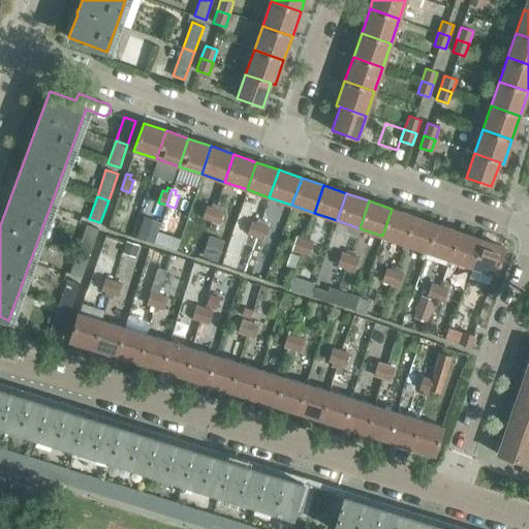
[(203,218),(211,220),(216,205),(212,203),(211,207),(207,206),(203,218)]
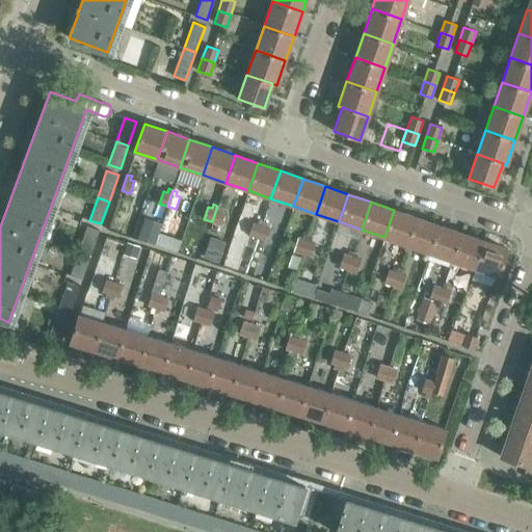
[(217,206),(212,221),(220,224),(224,212),(220,211),(222,207),(217,206)]
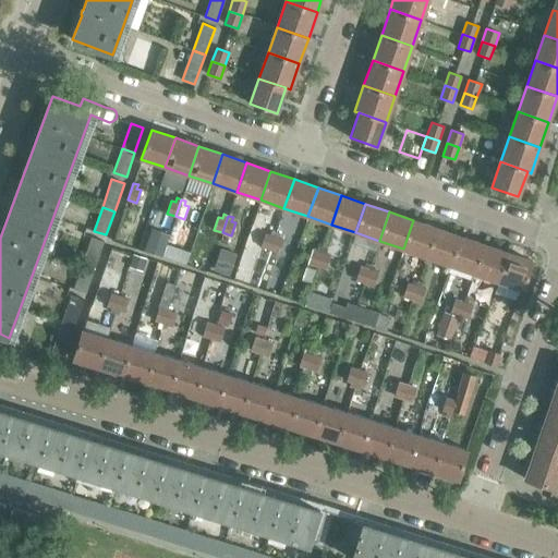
[(403,249),(427,257),(437,228),(413,220),(403,249)]
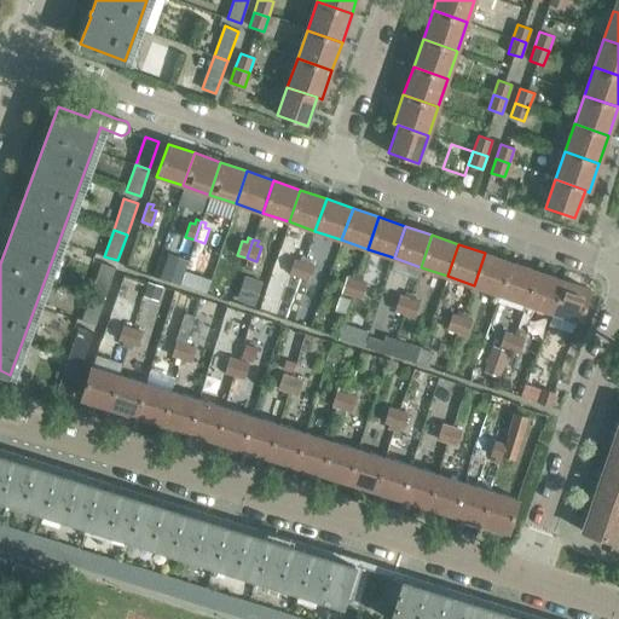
[(474,285),(499,295),(512,262),(485,253),(474,285)]
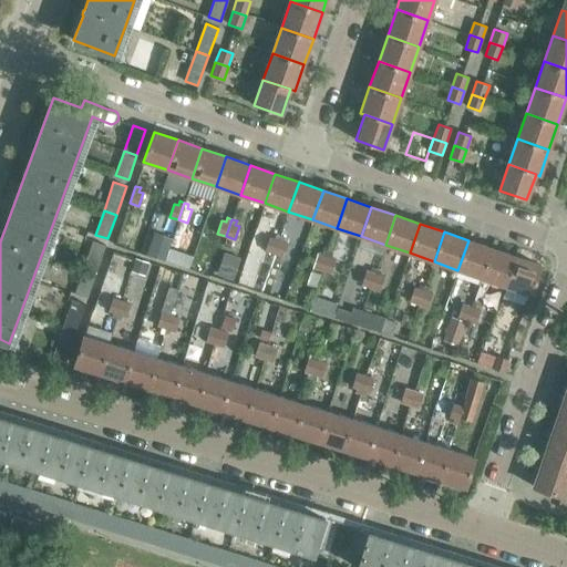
[(265,250),(275,254),(280,236),(276,235),(274,238),(269,237),(265,250)]
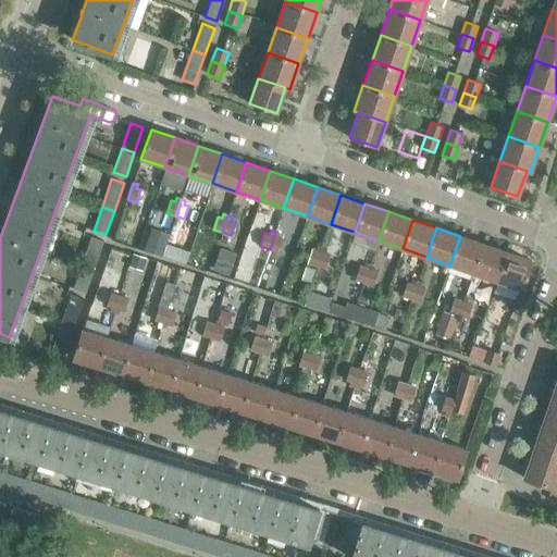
[(149,232),(144,250),(162,256),(168,238),(149,232)]
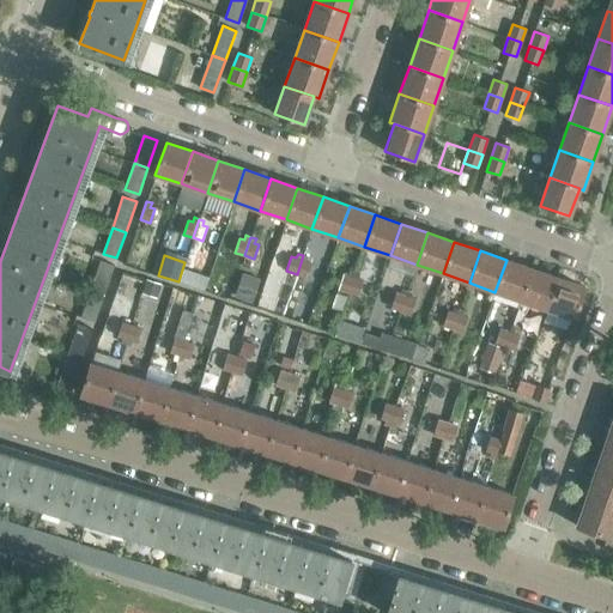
[(303,255),(297,274),(290,295),(299,298),(311,263),(307,261),(308,258),(303,255)]
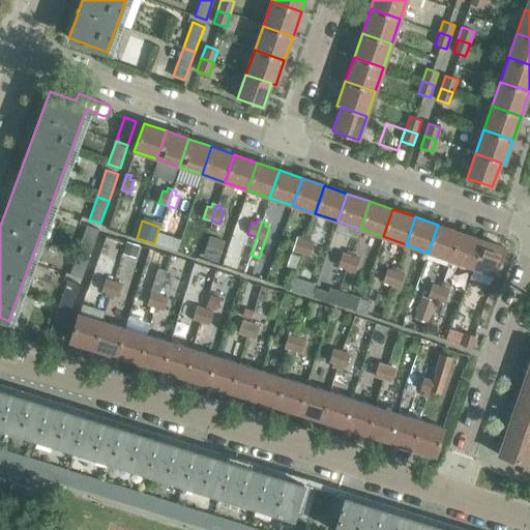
[(87,225),(78,252),(90,256),(98,229),(87,225)]
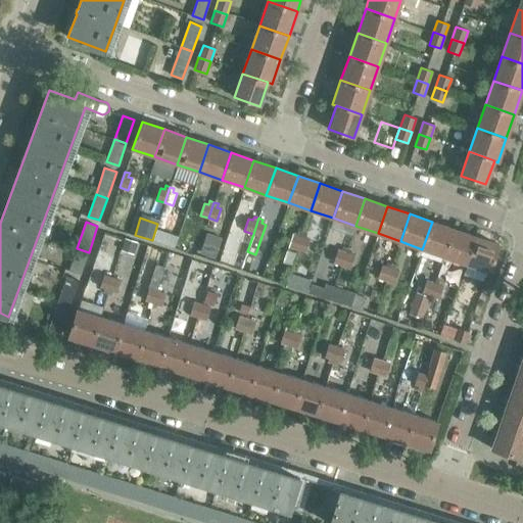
[(422,249),(444,256),(454,229),(432,222),(422,249)]
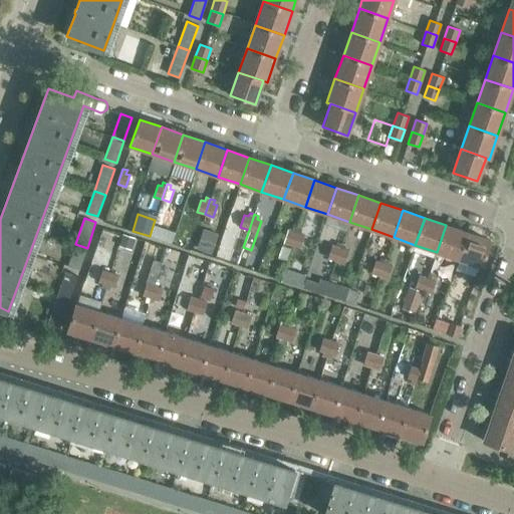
[(437,252),(459,260),(468,233),(446,225),(437,252)]
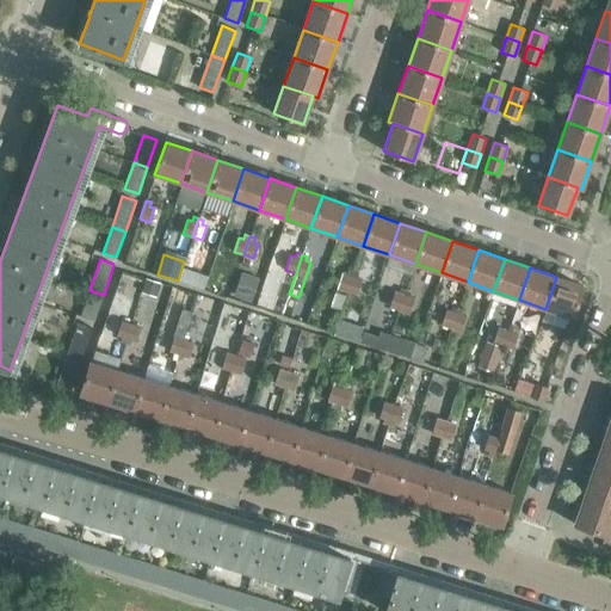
[(338,288),(347,291),(353,272),(349,271),(347,275),(343,273),(338,288)]
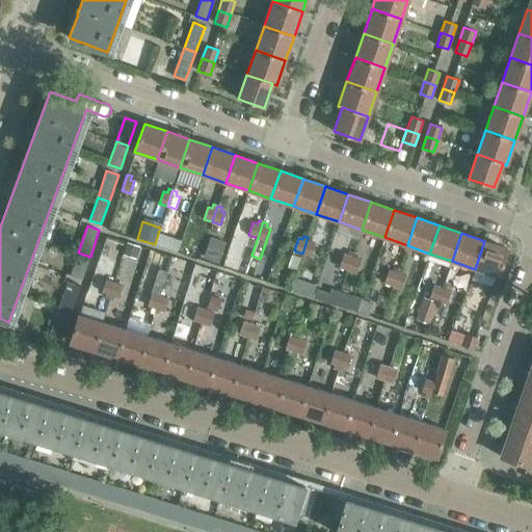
[(308,237),(302,254),(299,261),(308,264),(315,244),(311,242),(312,239),(308,237)]
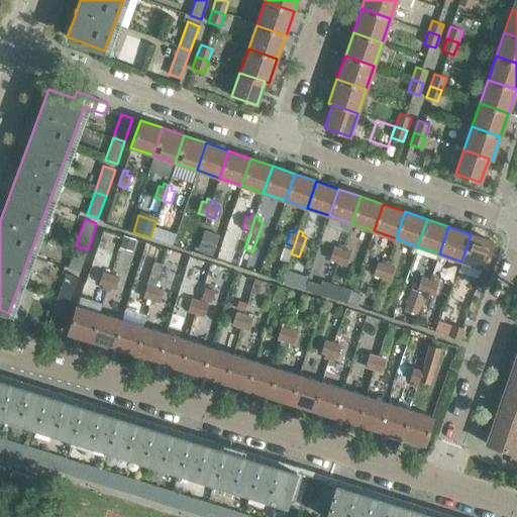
[(207,232),(200,252),(211,256),(218,236),(207,232)]
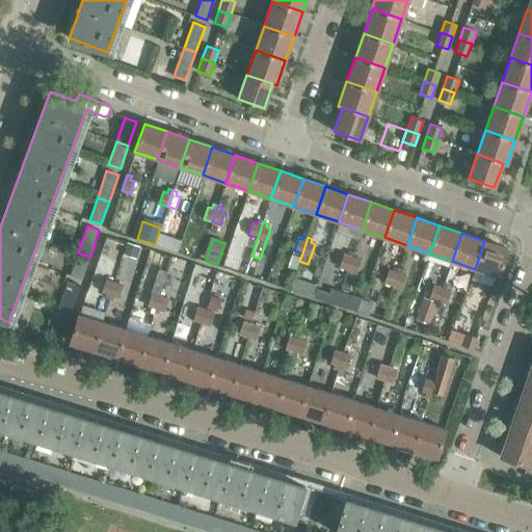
[(484,241),(475,269),(498,276),(507,248),(484,241)]
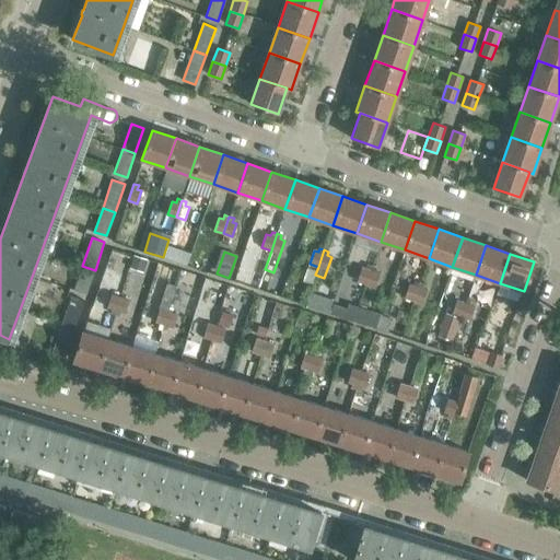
[(129,268),(142,272),(146,261),(132,257),(129,268)]
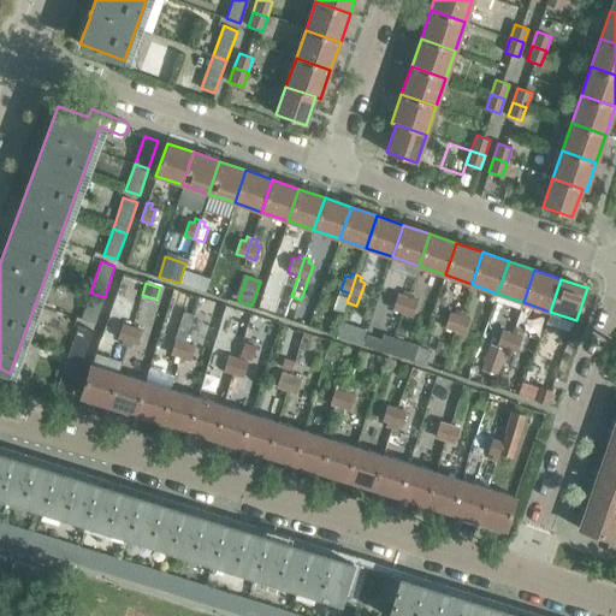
[(392,308),(402,312),(409,294),(404,291),(402,296),(397,295),(392,308)]
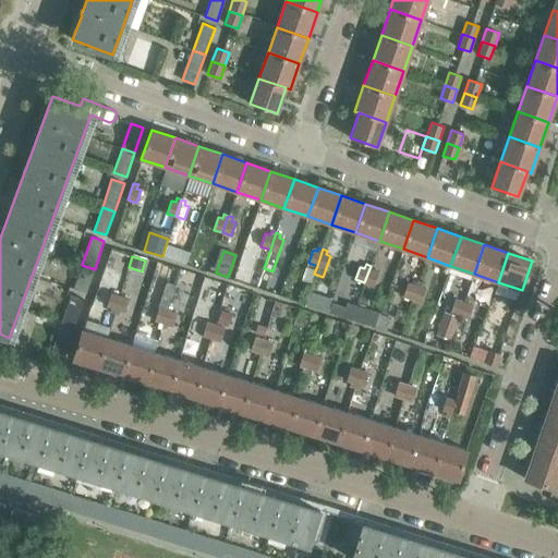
[(95,269),(82,265),(74,289),(86,293),(95,269)]
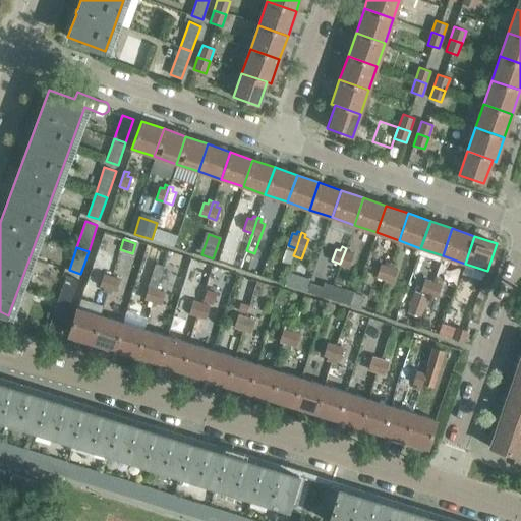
[(286,248),(283,259),(291,263),(294,251),(286,248)]
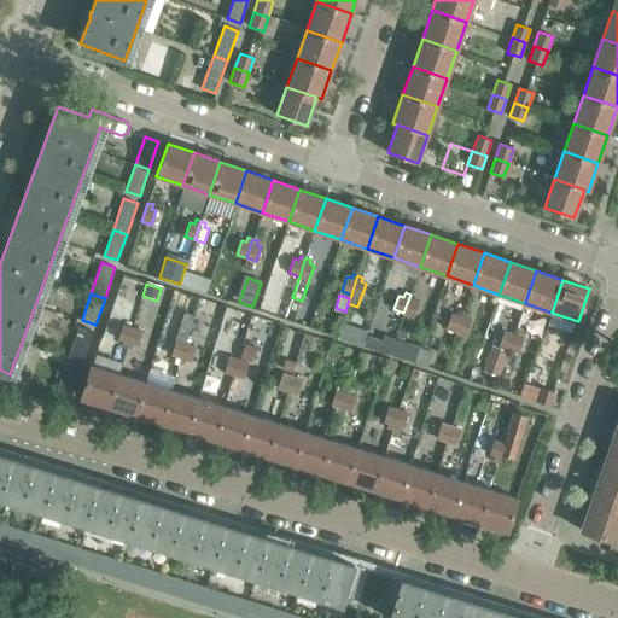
[(403,313),(401,321),(410,325),(419,302),(414,301),(415,296),(410,295),(403,313)]
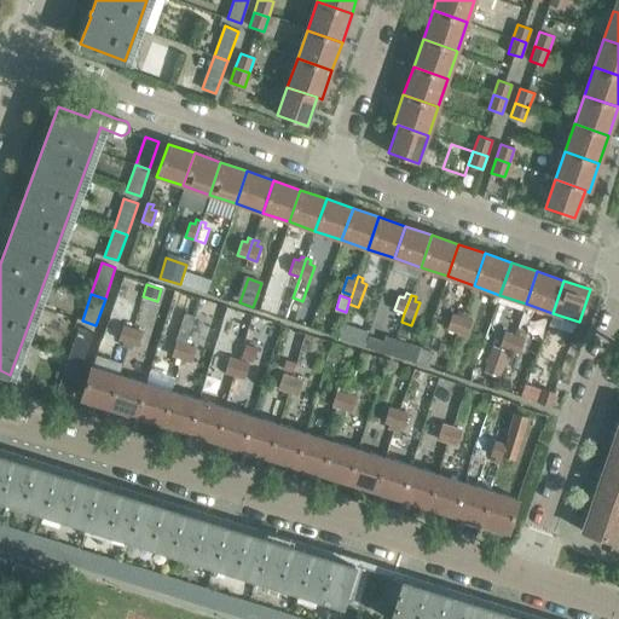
[(447,328),(458,331),(464,313),(458,311),(457,316),(452,313),(447,328)]
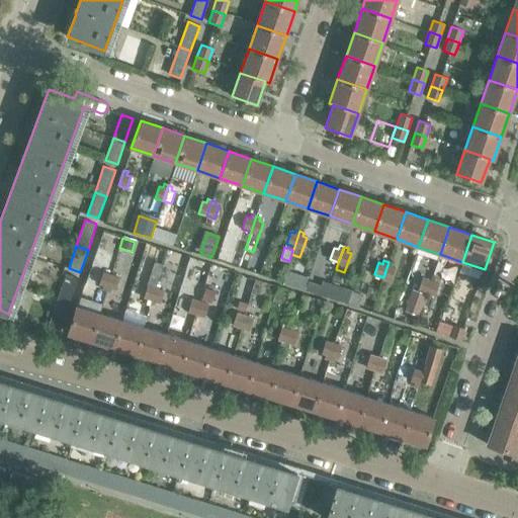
[(389,262),(383,277),(391,280),(395,268),(391,267),(393,263),(389,262)]
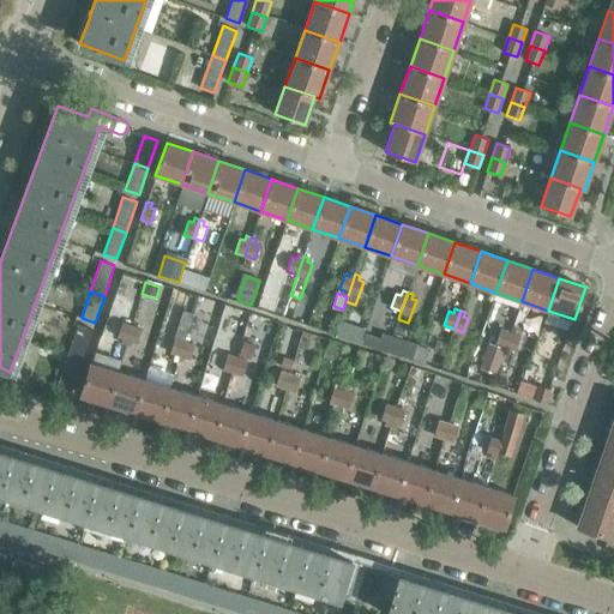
[(342,320),(336,335),(345,338),(350,323),(342,320)]
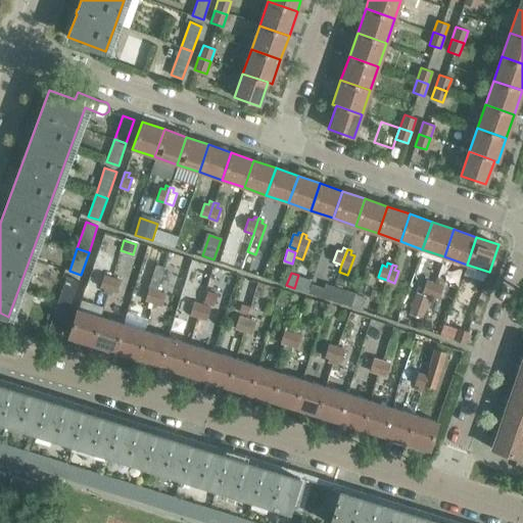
[(157,291),(153,303),(152,307),(156,308),(157,304),(162,305),(172,277),(163,274),(159,286),(158,286),(157,291)]
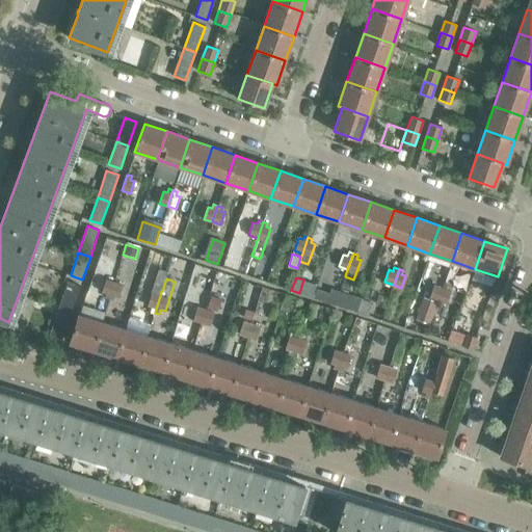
[(105,297),(109,298),(114,282),(106,280),(102,292),(106,293),(105,297)]
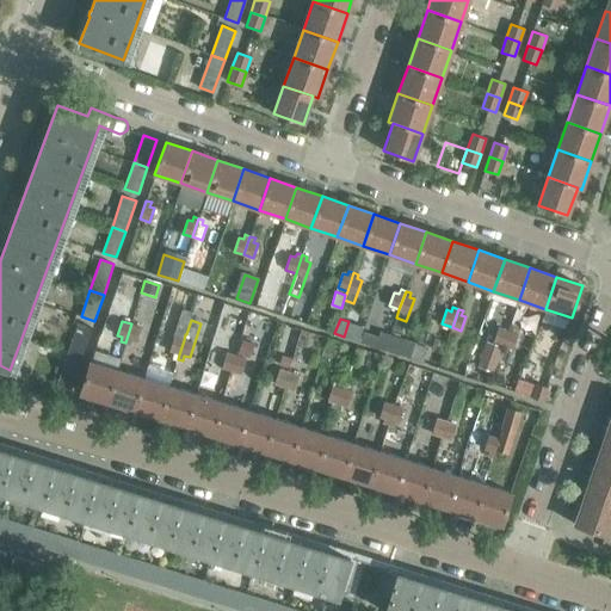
[(79,323),(68,355),(81,359),(92,328),(79,323)]
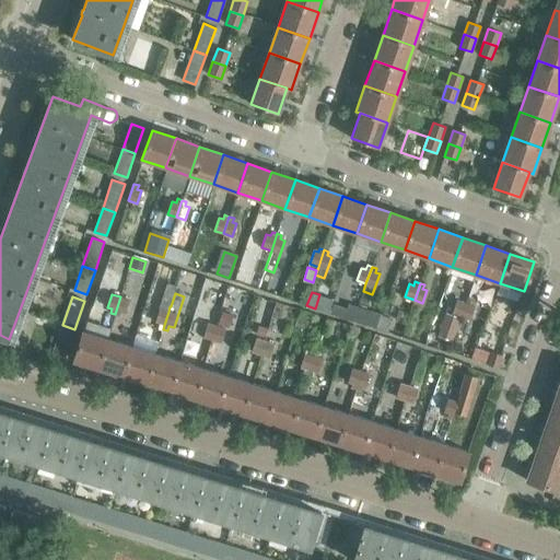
[(120,296),(115,314),(120,315),(121,311),(126,313),(129,300),(120,296)]
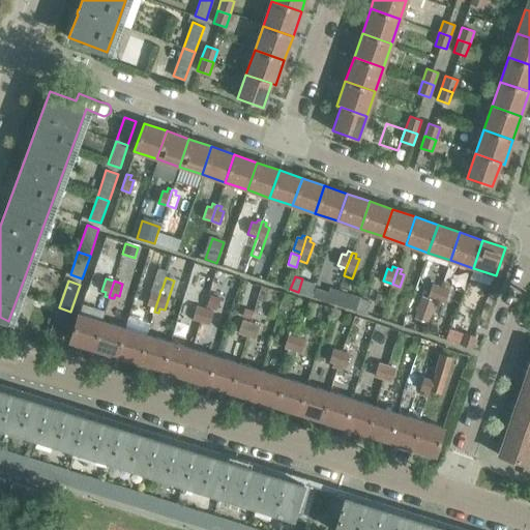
[(428,296),(436,299),(442,283),(438,282),(436,286),(432,284),(428,296)]
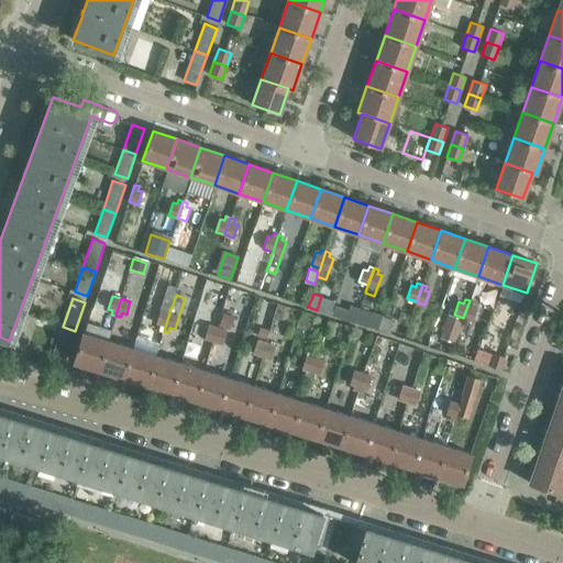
[(470,300),(463,318),(473,321),(477,308),(473,307),(474,302),(470,300)]
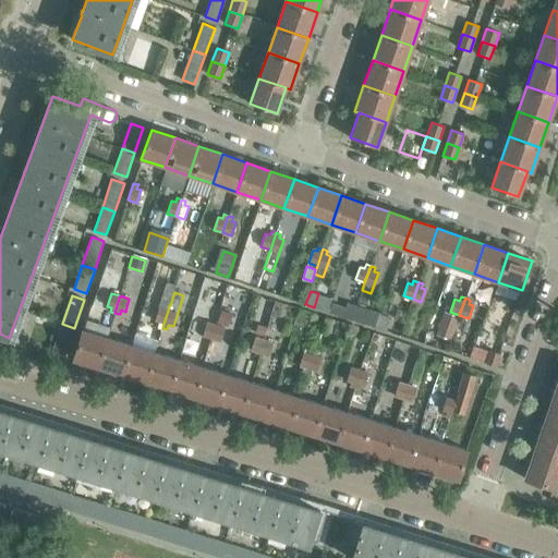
[(159,307),(167,310),(169,301),(162,299),(159,307)]
